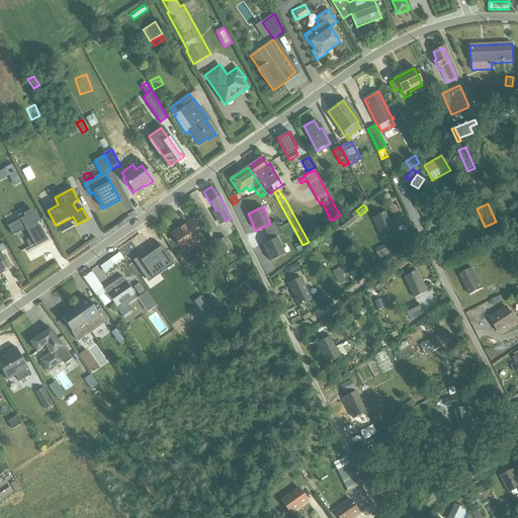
[(39,225),(38,226),(36,223),(38,222),(32,209),(28,211),(27,210),(18,217),(20,220),(8,227),(13,236),(25,229),(30,239),(26,241),(29,247),(34,245),(35,248),(48,241),(39,225)]
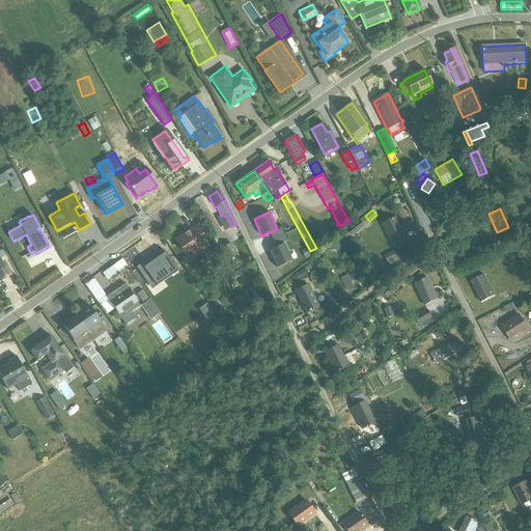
[(352,229),(348,232),(352,236),(365,225),(366,226),(368,223),(369,222),(364,216),(350,227),(352,229)]
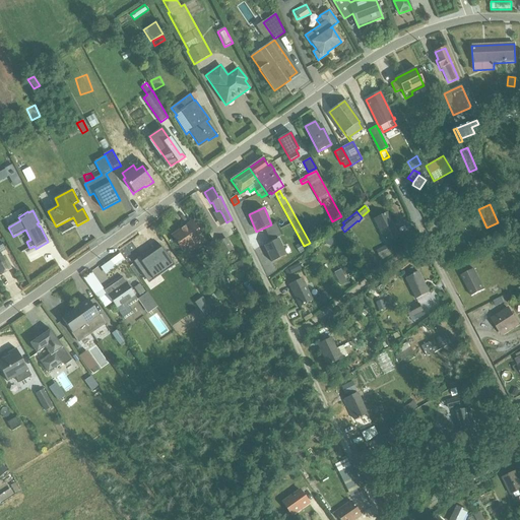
[(374,219),(385,241),(397,235),(387,213),(374,219)]
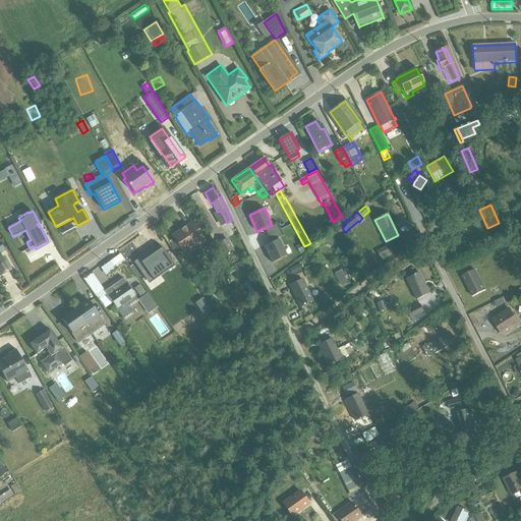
[(172,236),(186,256),(207,242),(192,222),(172,236)]
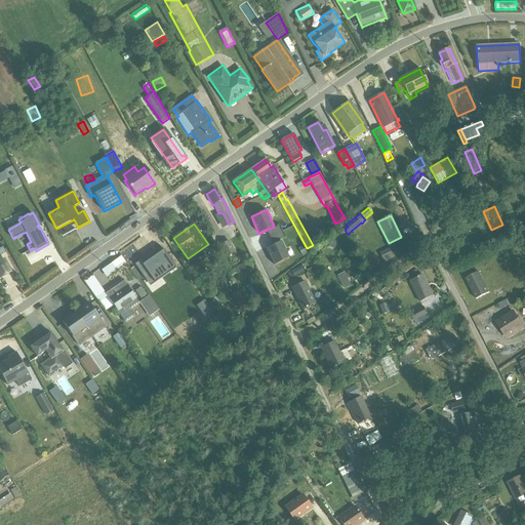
[(279,226),(268,231),(271,237),(282,232),(279,226)]
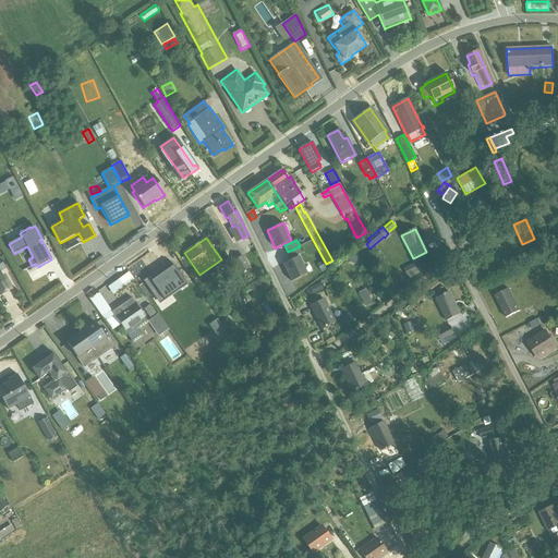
[(300,246),(288,252),(291,258),(302,253),(300,246)]
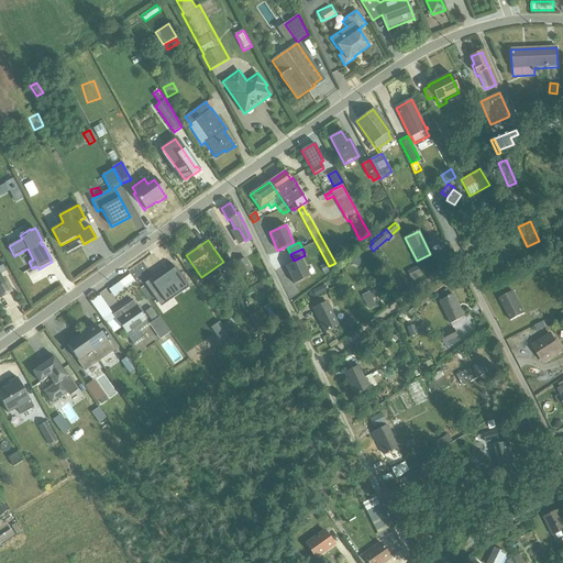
[(362,258),(356,256),(351,264),(357,266),(362,258)]
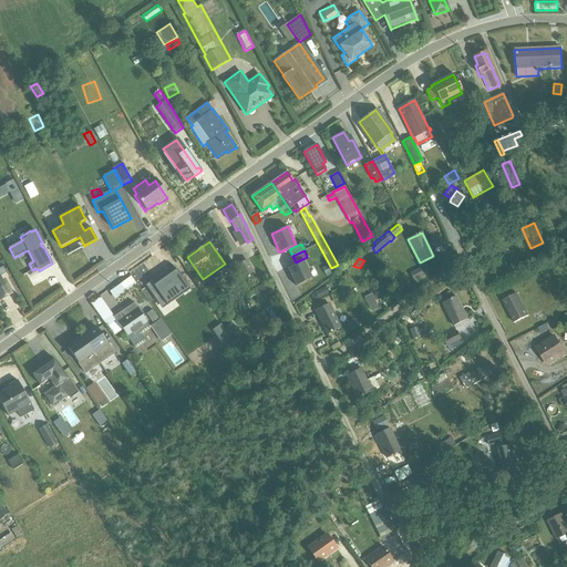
[(248,260),(238,265),(244,277),(255,271),(248,260)]
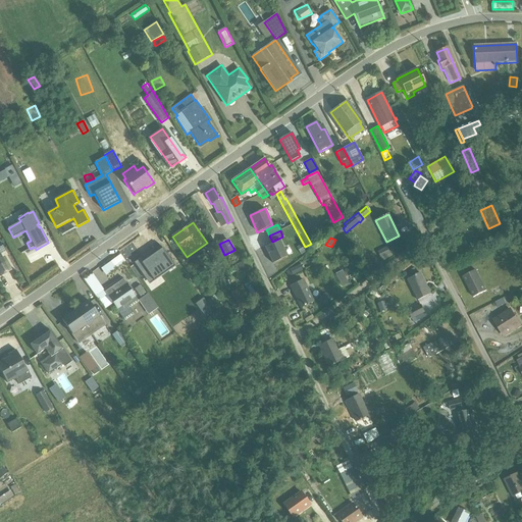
[(279,240),(265,247),(272,263),(288,256),(279,240)]
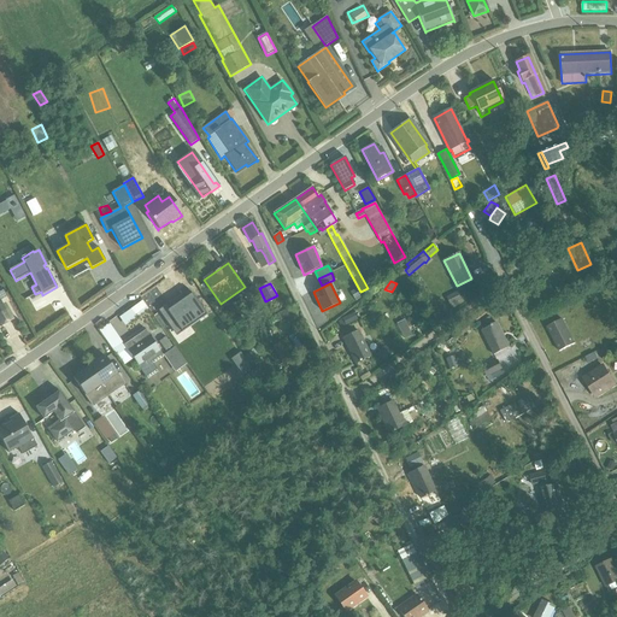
[(0,325),(0,327),(12,319),(4,303),(9,299),(7,298),(6,298),(0,287),(0,325)]
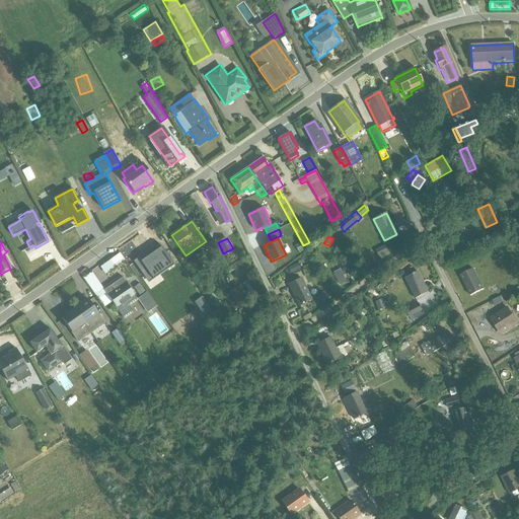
[(299,243),(295,245),(299,253),(304,251),(299,243)]
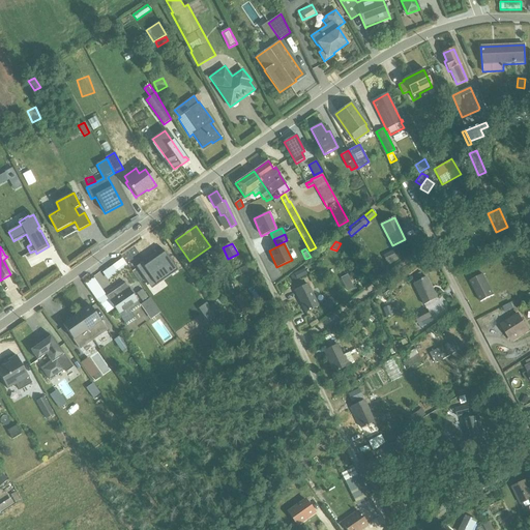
[(383,256),(386,262),(398,257),(394,249),(383,256)]
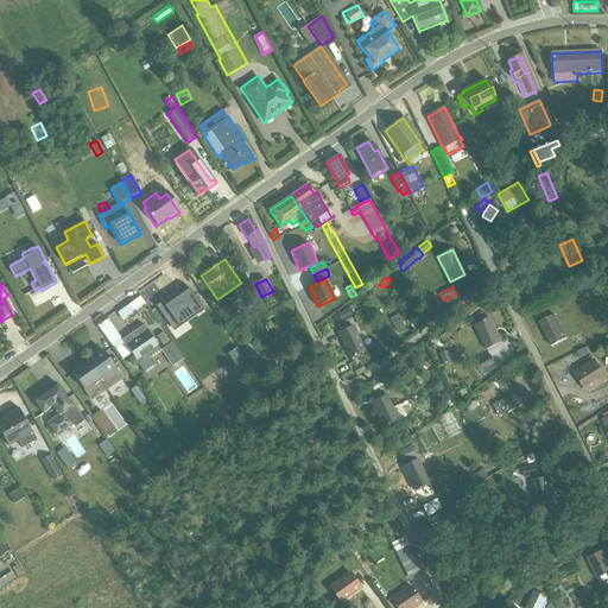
[(270,308),(289,299),(286,292),(267,299),(270,308)]
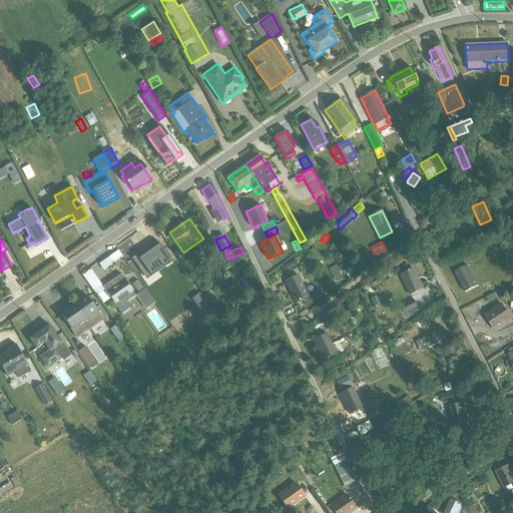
[(385,248),(374,253),(376,259),(380,257),(380,254),(386,251),(385,248)]
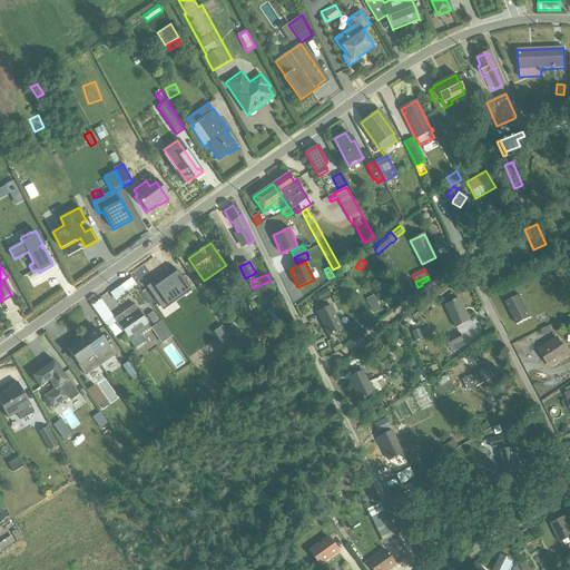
[(170,285),(157,294),(167,310),(190,295),(177,277),(168,283),(170,285)]
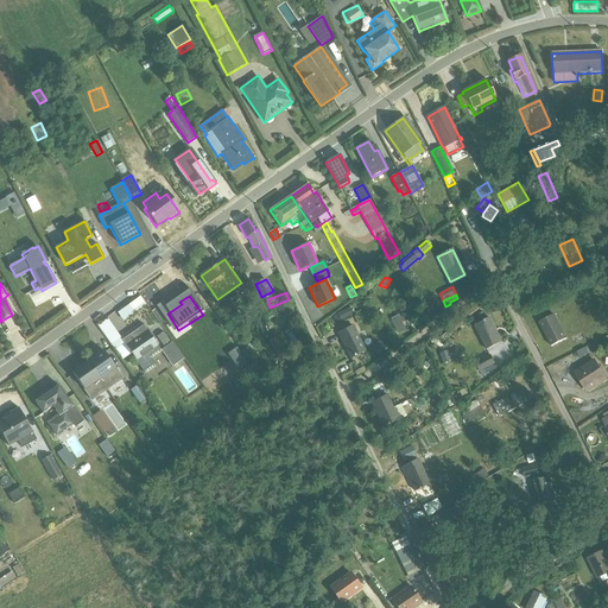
[(140,297),(118,312),(124,321),(146,305),(140,297)]
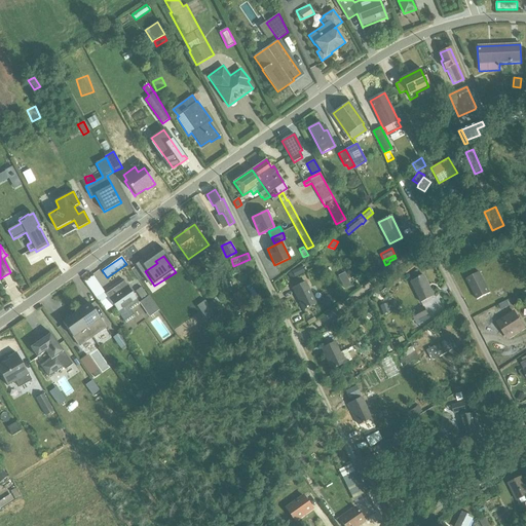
[(420,258),(386,283),(390,289),(405,277),(403,275),(422,262),(420,258)]
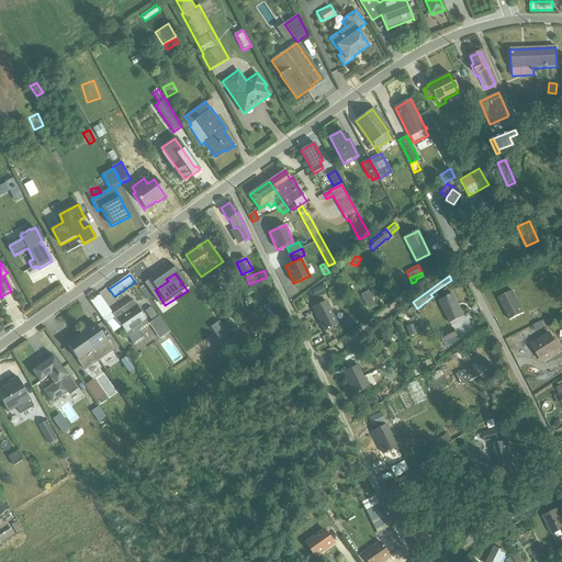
[(312,290),(307,293),(311,299),(326,292),(323,285),(312,290)]
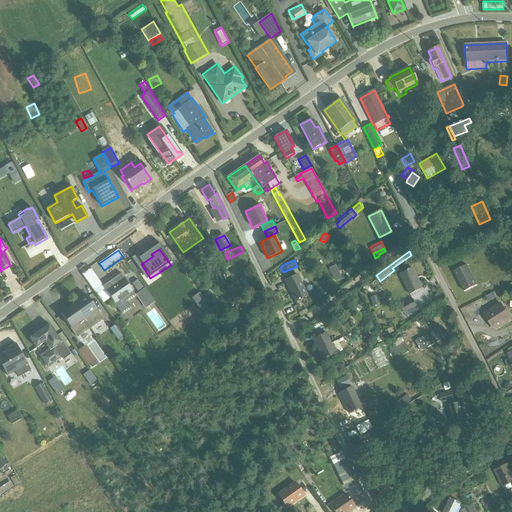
[(462,287),(475,280),(467,265),(454,271),(462,287)]
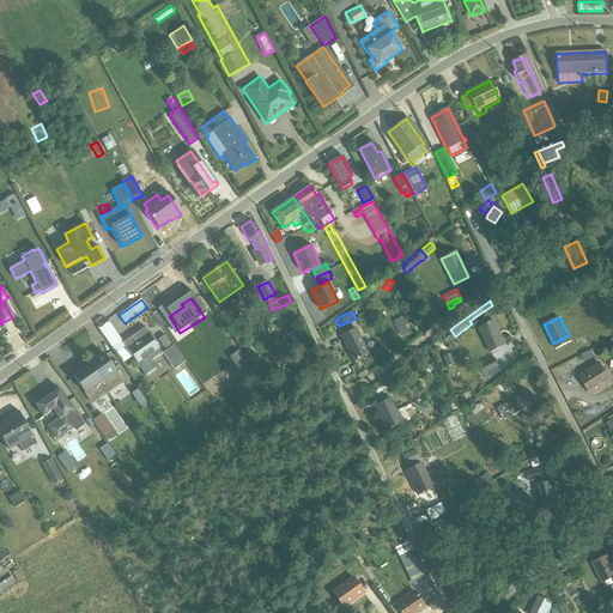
[(163,354),(162,352),(156,344),(157,343),(151,334),(150,335),(143,326),(122,340),(108,321),(98,328),(117,356),(127,349),(146,377),(157,369),(152,362),(163,354)]
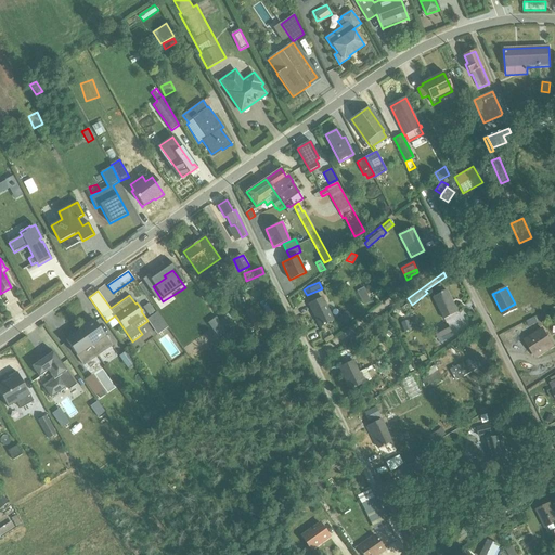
[(457,312),(447,291),(433,297),(444,320),(457,312)]
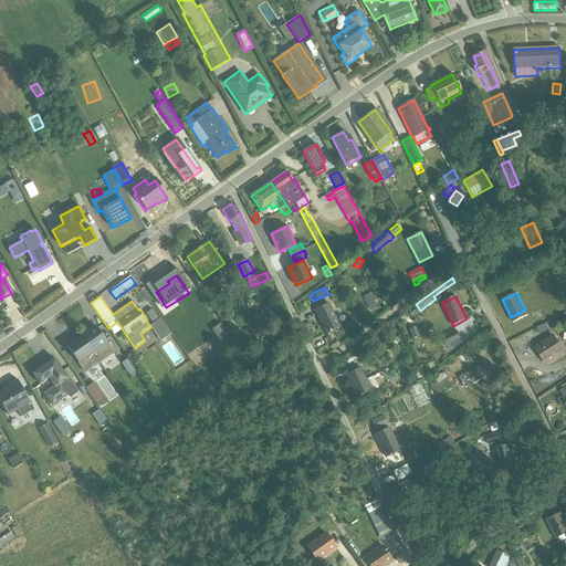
[(377,299),(367,299),(367,310),(378,308),(377,299)]
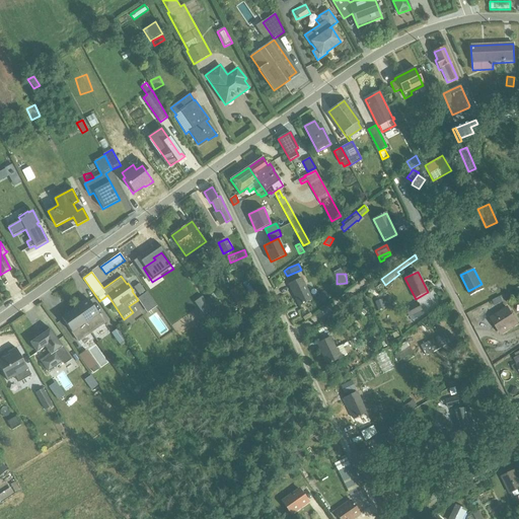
[(289,285),(299,306),(312,300),(301,279),(289,285)]
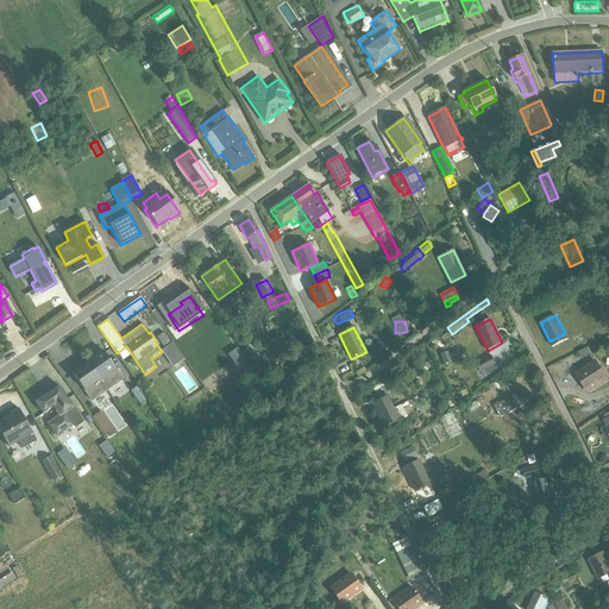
[(164,333),(157,338),(163,347),(170,343),(164,333)]
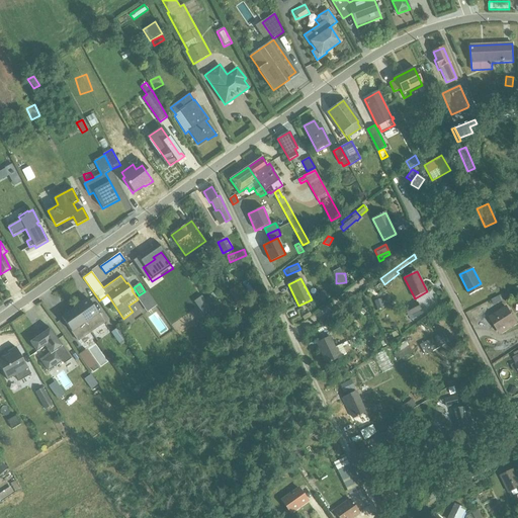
[(481,283),(467,290),(469,295),(483,288),(481,283)]
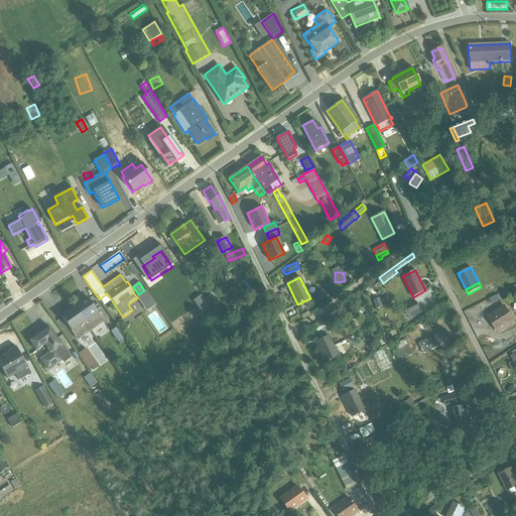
[(237,285),(229,289),(235,302),(236,302),(239,307),(245,303),(243,298),(237,285)]
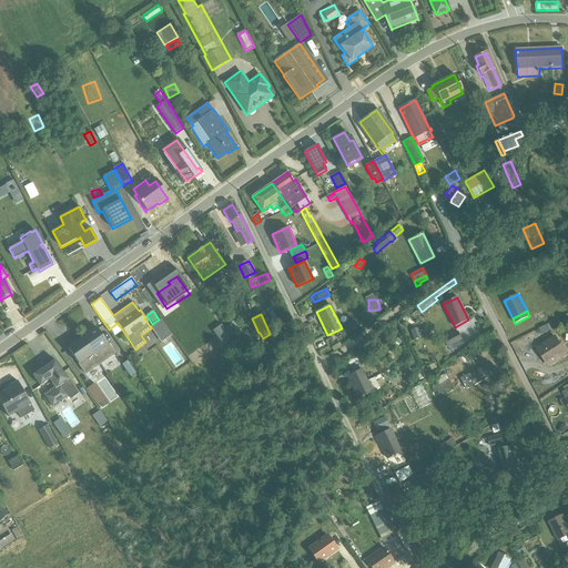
[(150,326),(151,328),(161,343),(172,335),(161,320),(150,326)]
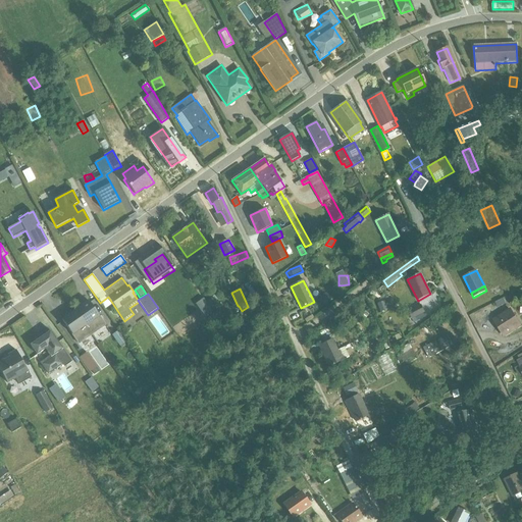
[(508,295),(501,298),(505,304),(511,301),(508,295)]
